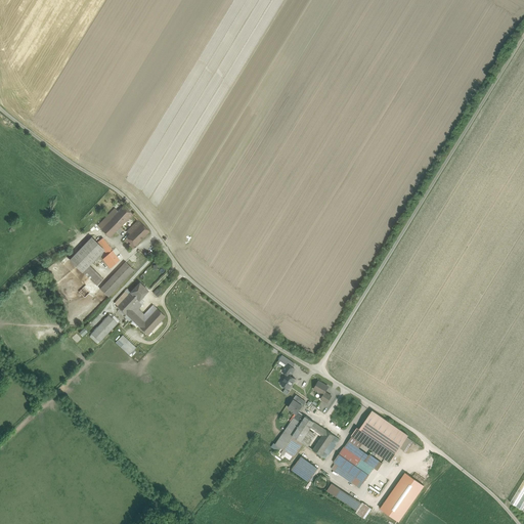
[(133,215),(124,205),(118,211),(116,213),(125,222),(133,215)]
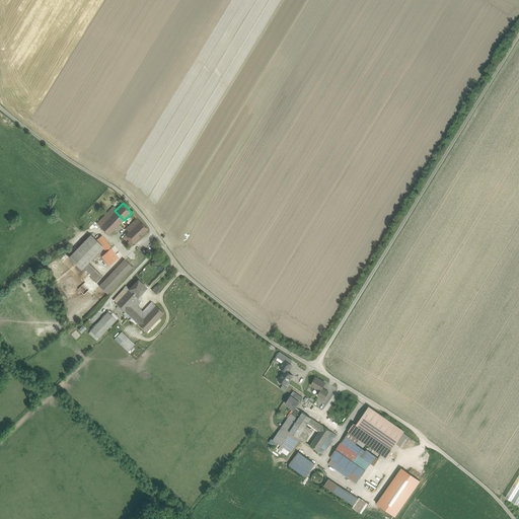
[(114,206),(96,223),(108,235),(115,229),(119,233),(123,228),(120,225),(124,220),(115,211),(117,209),(114,206)]
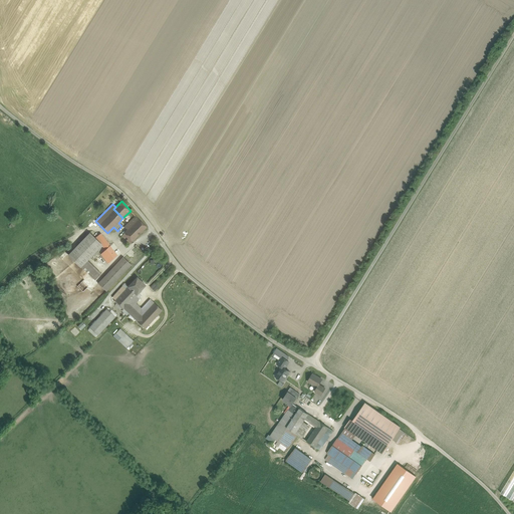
[(136,216),(129,223),(130,224),(132,226),(139,219),(136,216)]
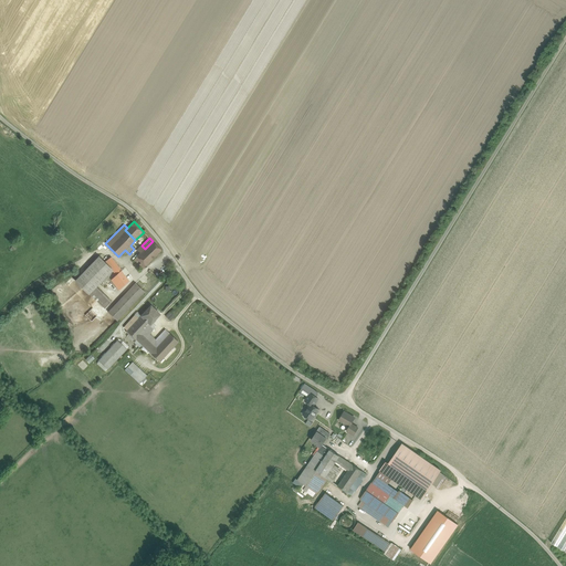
[(140,253),(137,257),(135,260),(137,262),(139,259),(143,262),(139,264),(144,269),(146,265),(161,250),(153,241),(145,249),(140,253)]
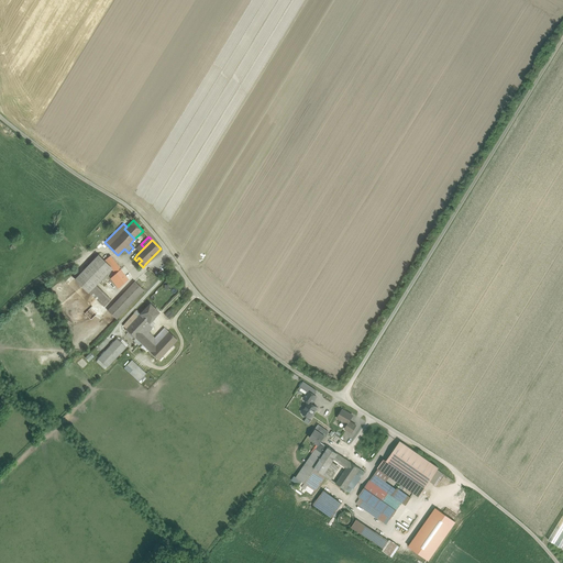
[(99,255),(76,279),(88,291),(111,268),(99,255)]
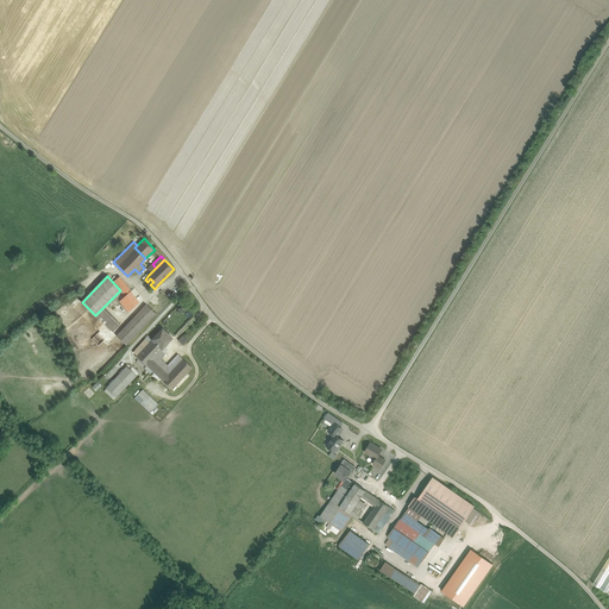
[(131,293),(119,277),(114,281),(126,296),(131,293)]
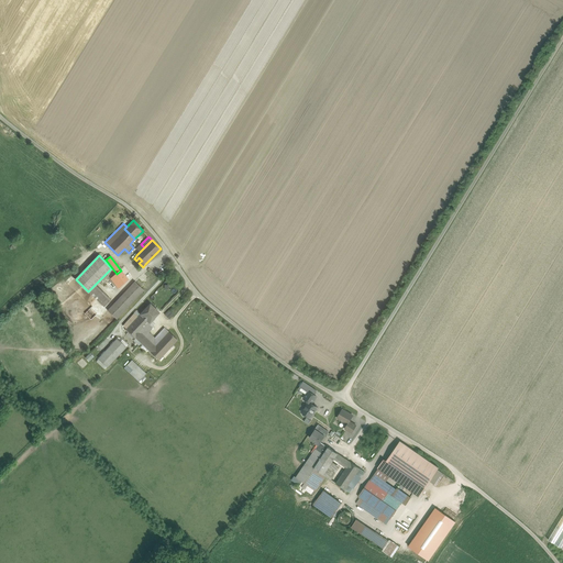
[(117,274),(114,275),(122,285),(128,279),(121,271),(117,274)]
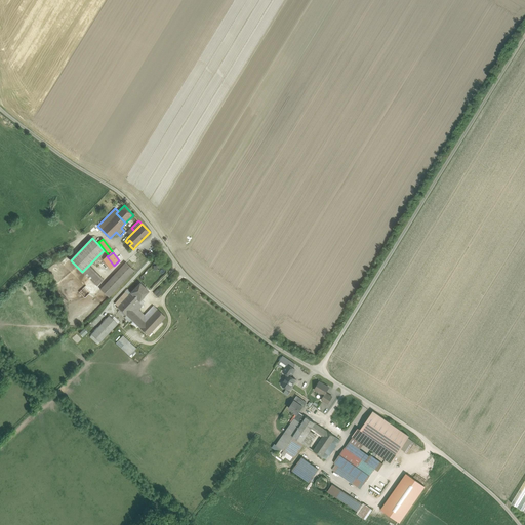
[(126,263),(101,289),(109,297),(134,270),(126,263)]
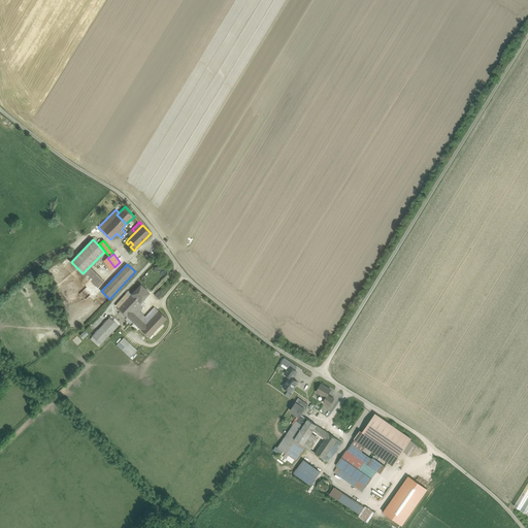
[(104,281),(90,267),(84,274),(98,288),(104,281)]
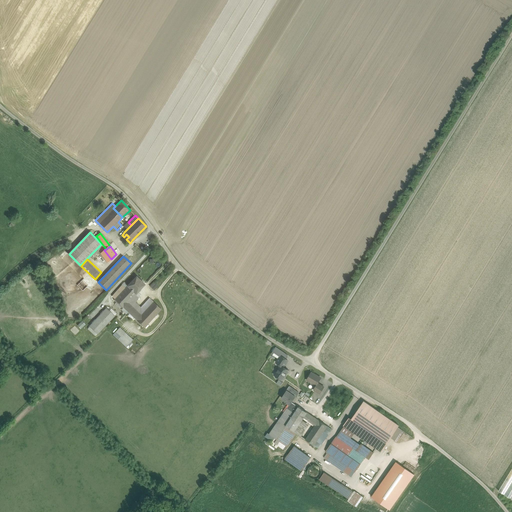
[(137,276),(128,285),(136,293),(145,284),(137,276)]
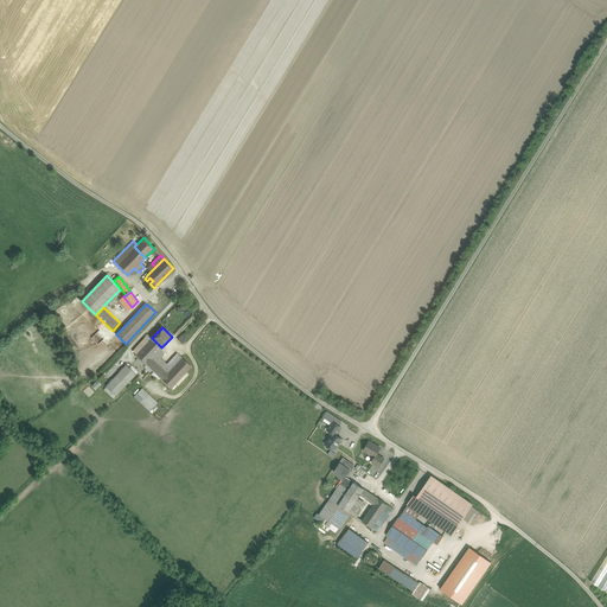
[(183,334),(178,339),(183,344),(187,339),(183,334)]
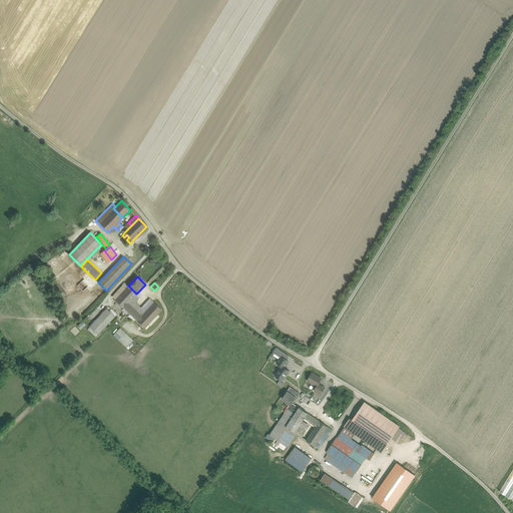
[(122,286),(112,297),(115,300),(125,289),(122,286)]
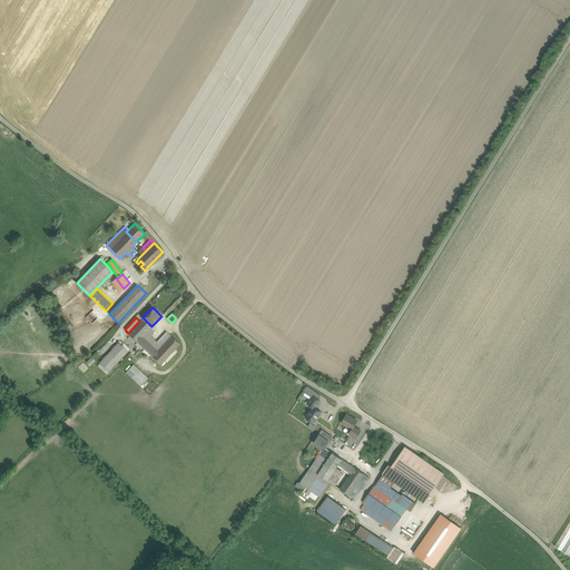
[(143,317),(139,321),(128,333),(160,364),(180,344),(170,335),(161,346),(157,342),(150,336),(153,334),(148,330),(150,327),(151,326),(143,317)]
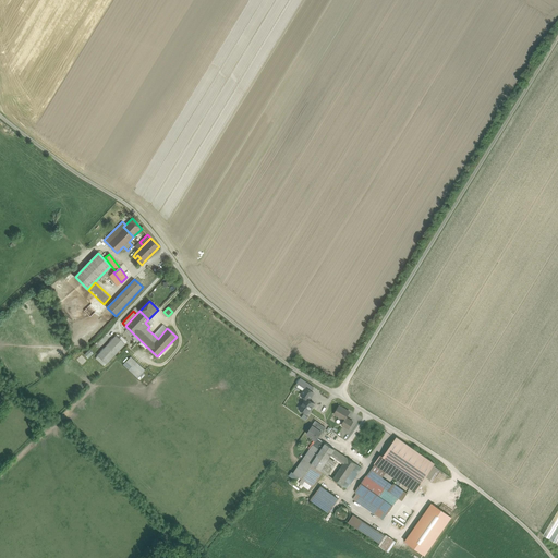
[(164,325),(154,335),(158,339),(167,328),(164,325)]
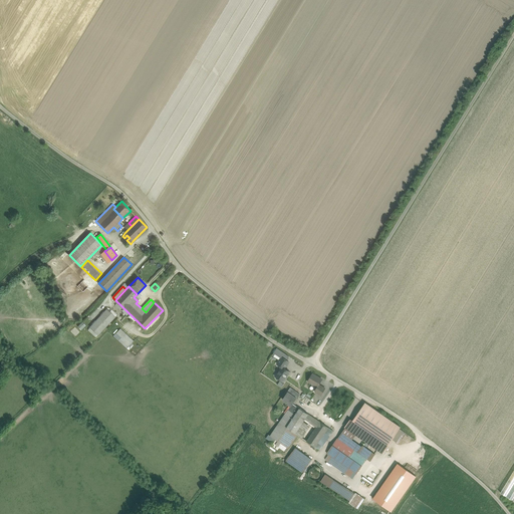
[(107,309),(90,327),(98,334),(115,316),(107,309)]
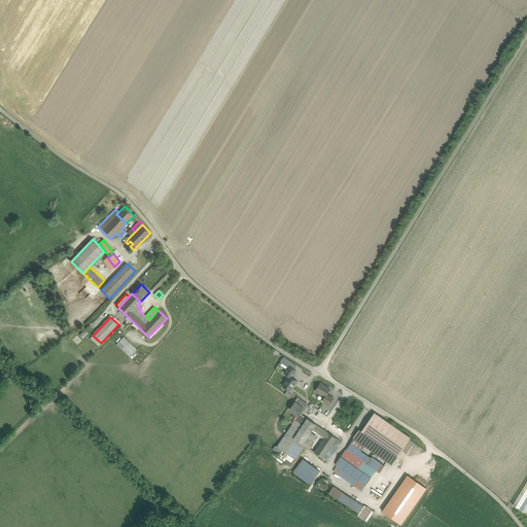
[(137,350),(124,337),(116,345),(130,357),(137,350)]
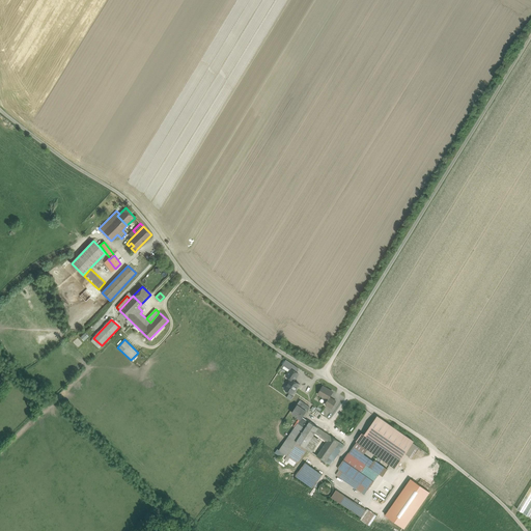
[(299,368),(286,360),(282,367),(289,372),(291,369),(296,372),(299,368)]
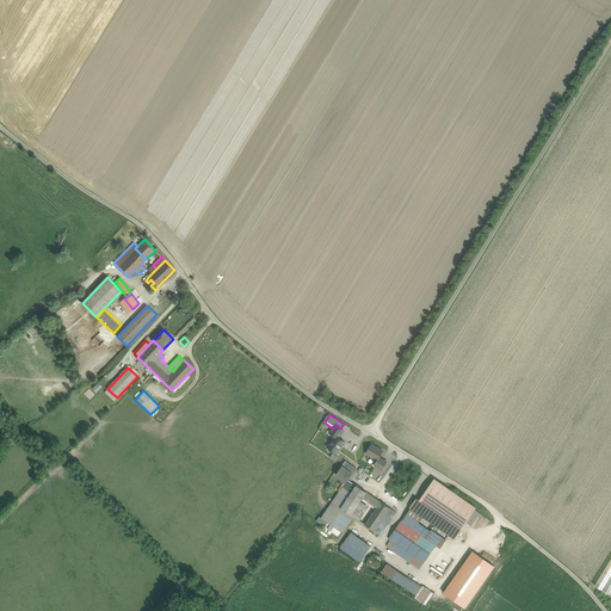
[(340,429),(335,425),(333,429),(329,432),(335,437),(335,436),(338,438),(344,430),(340,429)]
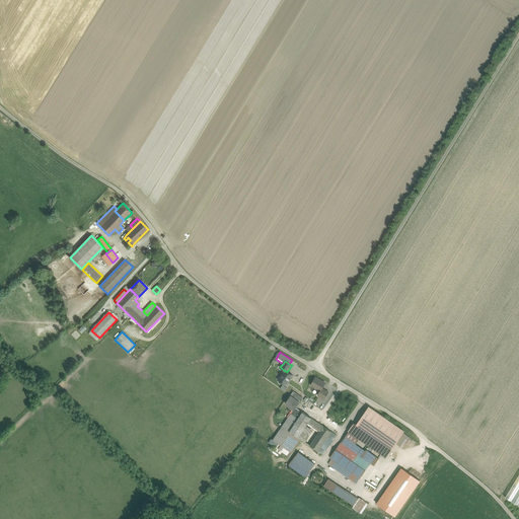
[(287,372),(285,370),(285,371),(278,380),(279,380),(280,382),(281,383),(283,383),(286,385),(293,375),(287,372)]
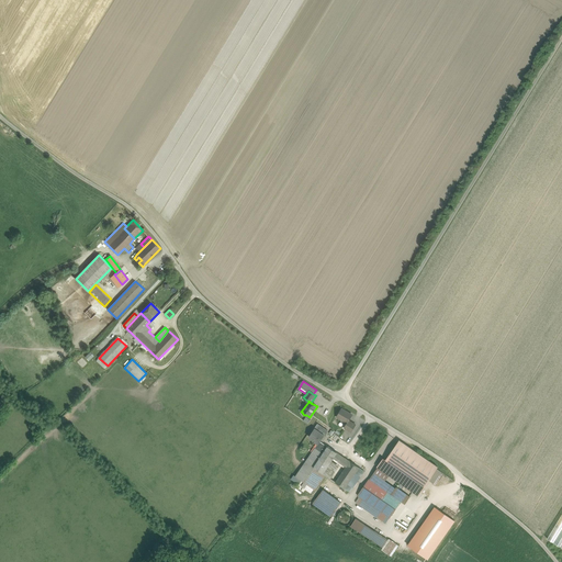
[(352,415),(341,408),(337,417),(347,423),(348,423),(349,420),(352,415)]
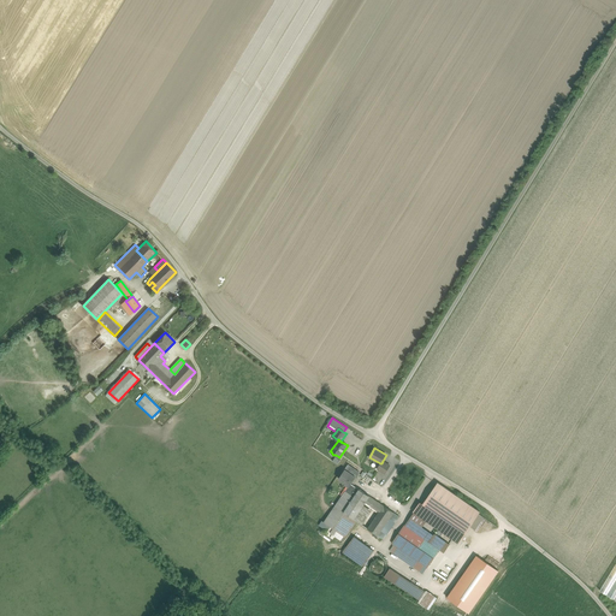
[(390,466),(383,461),(381,463),(380,463),(378,469),(385,473),(390,466)]
